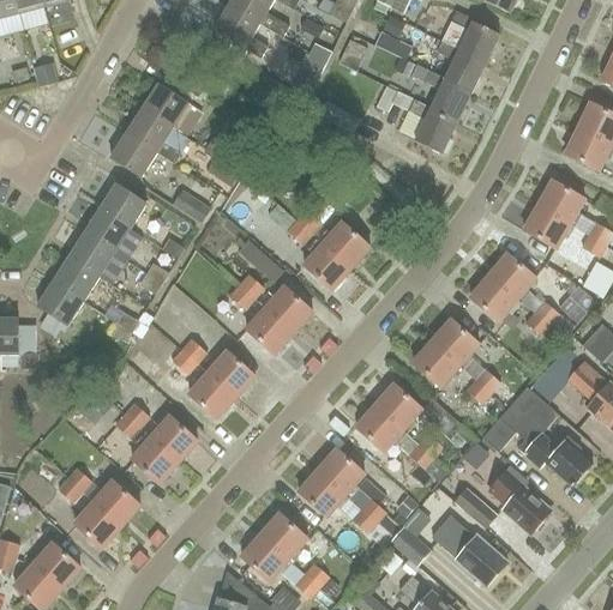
[(0,18),(20,13),(17,0),(0,0),(0,18)]
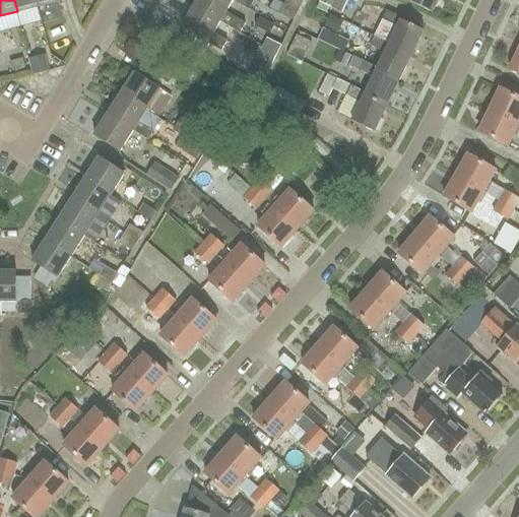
[(38,5),(37,0),(14,0),(17,11),(38,5)]
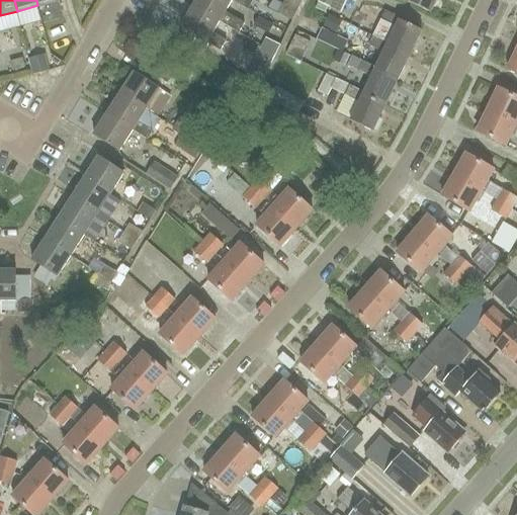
[(225,10),(230,0),(194,0),(192,4),(219,20),(219,19),(238,31),(244,21),(225,10)]
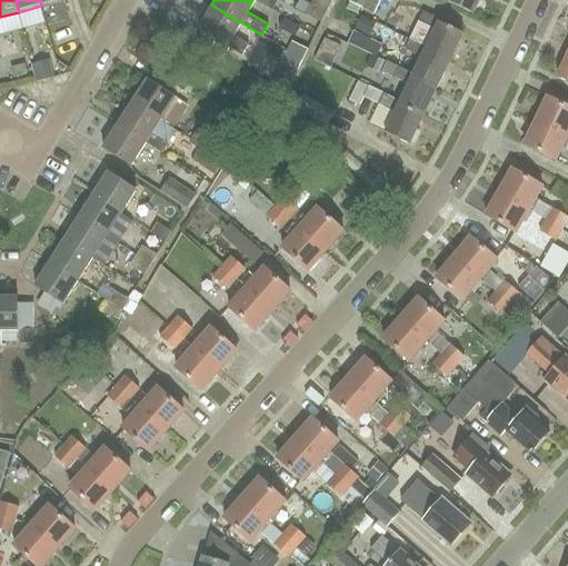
[(311,0),(310,1),(325,9),(329,0),(311,0)]
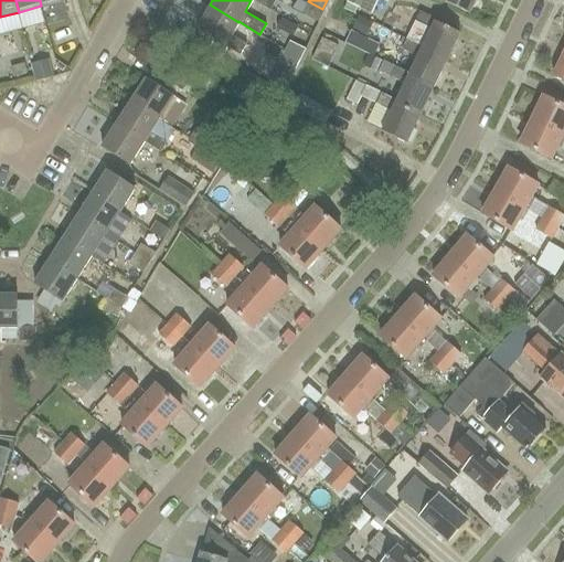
[(468,12),(475,0),(444,0),(468,12)]
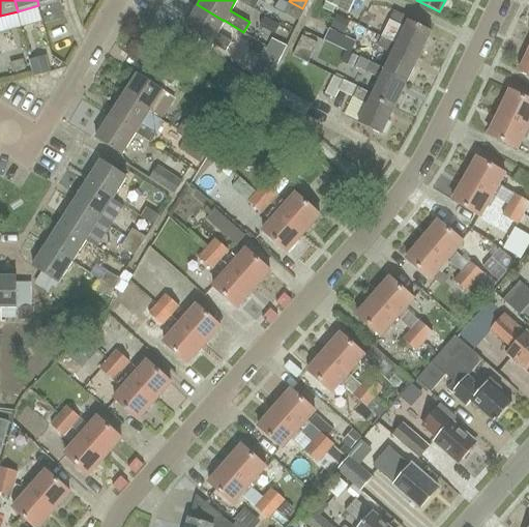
[(298,18),(302,8),(289,1),(284,11),(298,18)]
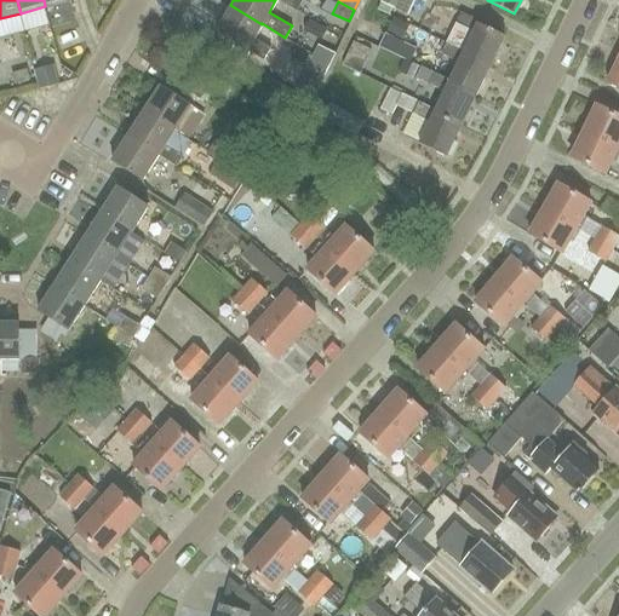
[(262,24),(230,5),(216,29),(247,49),(246,49),(263,58),(270,46),(254,38),(262,24)]
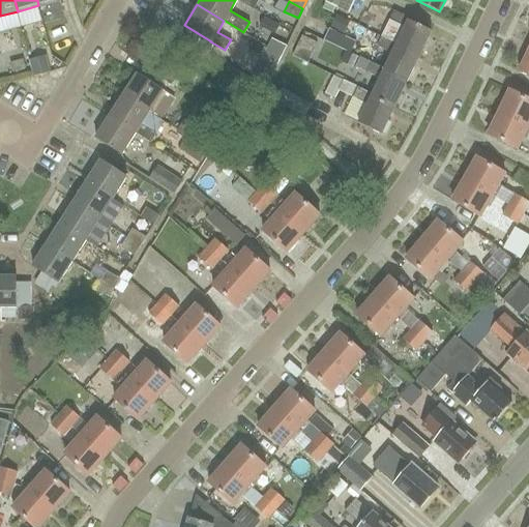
[(394,45),(417,56),(431,30),(407,19),(408,17),(393,9),(381,35),(395,42),(394,45)]
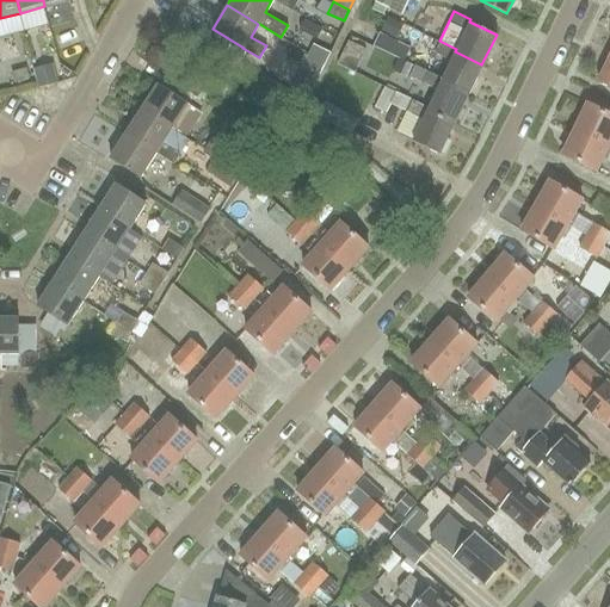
[(390,33),(396,22),(387,17),(381,30),(390,33)]
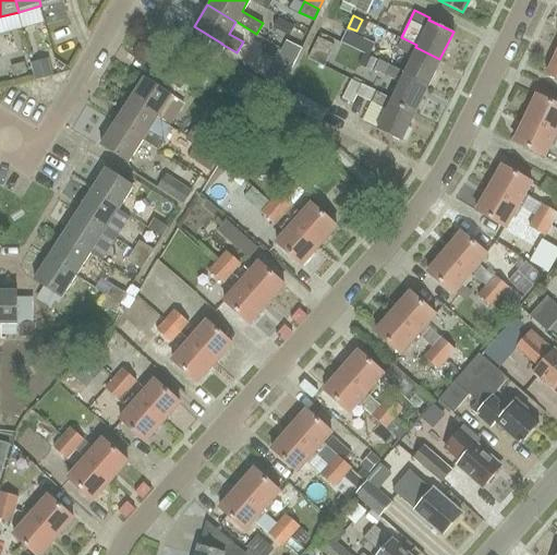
[(289,34),(293,25),(278,17),(274,26),(289,34)]
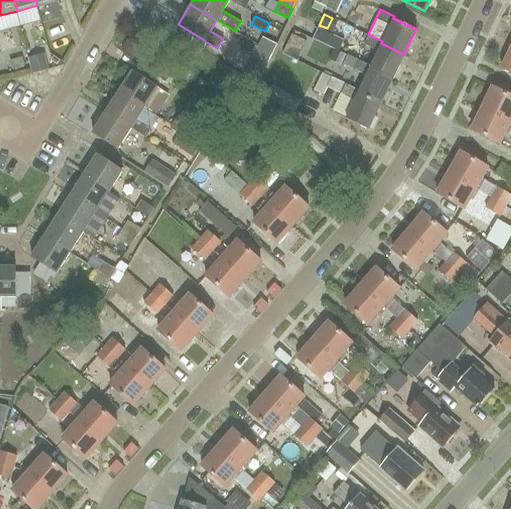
[(346,38),(333,32),(321,26),(320,25),(315,36),(341,49),(346,38)]
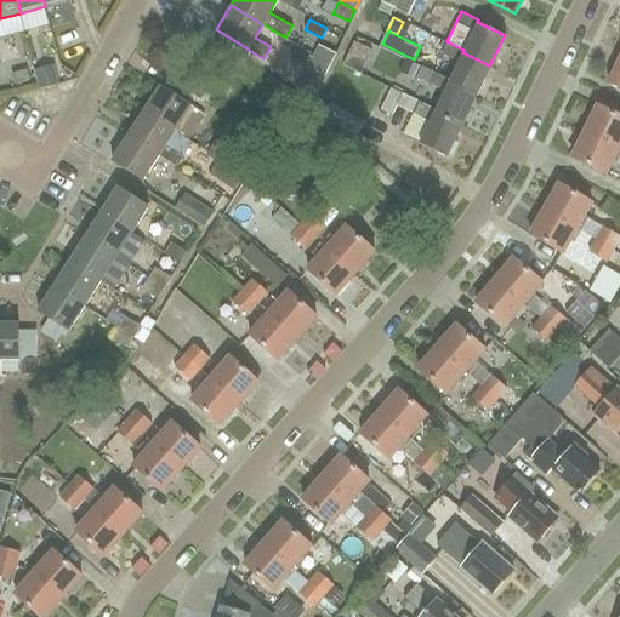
[(371,49),(353,40),(350,50),(367,57),(371,49)]
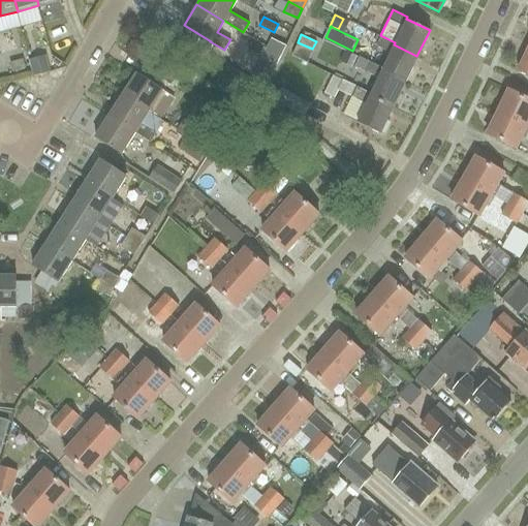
[(404,82),(416,56),(394,44),(395,42),(380,35),(375,44),(390,52),(382,68),(380,70),(404,82)]
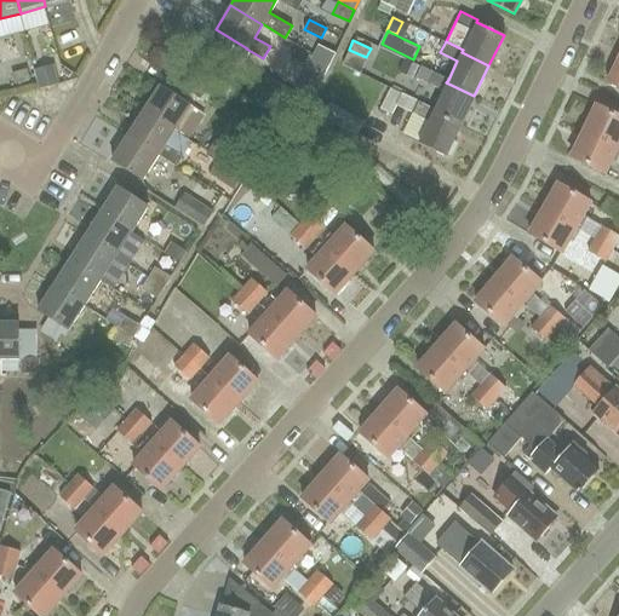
[(313,53),(330,61),(334,51),(319,42),(313,53)]
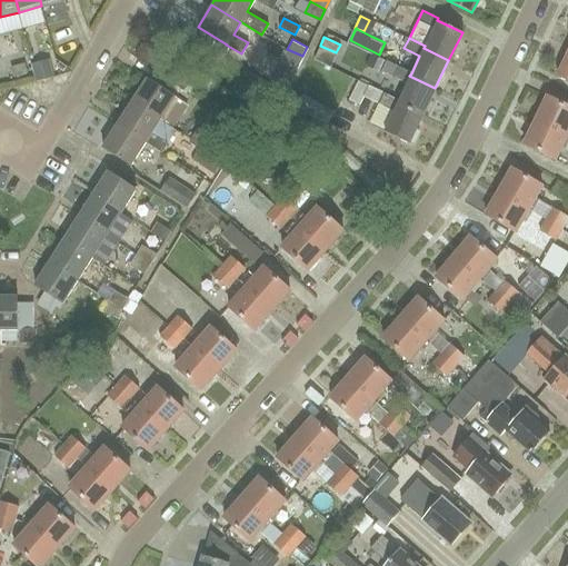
[(411,73),(395,66),(376,56),(375,59),(345,43),(339,57),(369,71),(372,63),(380,68),(379,70),(406,83),(398,100),(397,102),(422,115),(435,88),(409,76),(411,73)]
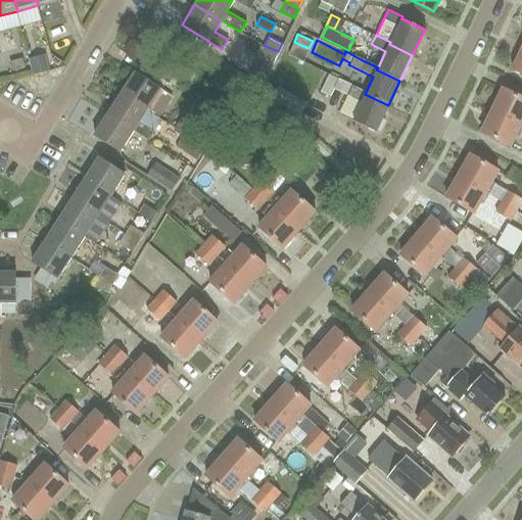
[(273,61),(278,51),(264,45),(258,54),(273,61)]
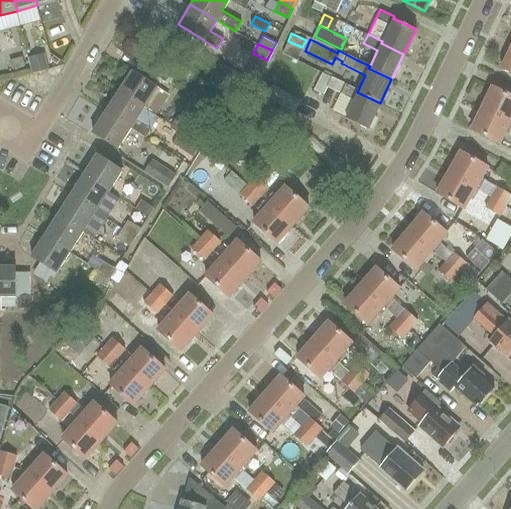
[(510,49),(509,48),(500,67),(510,72),(510,49)]
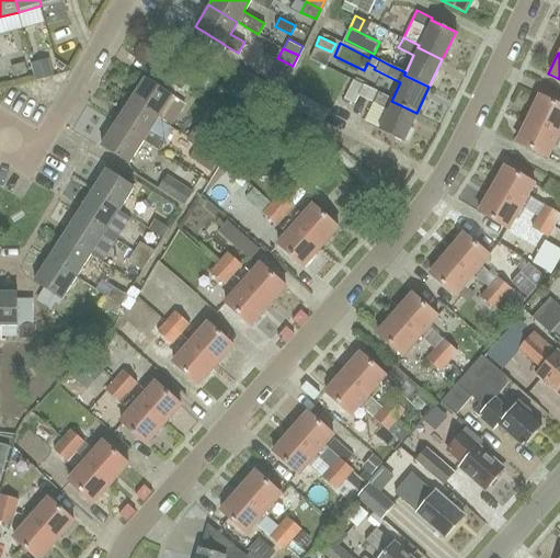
[(30,61),(35,79),(53,75),(48,57),(30,61)]
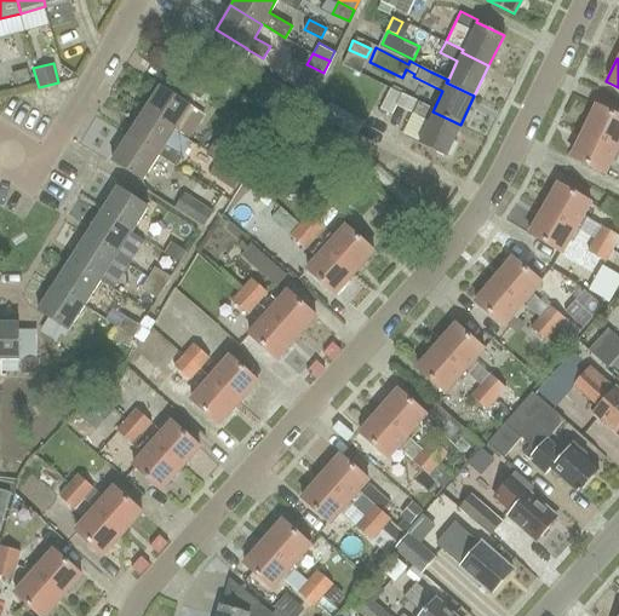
[(29,78),(27,68),(12,73),(15,81),(29,78)]
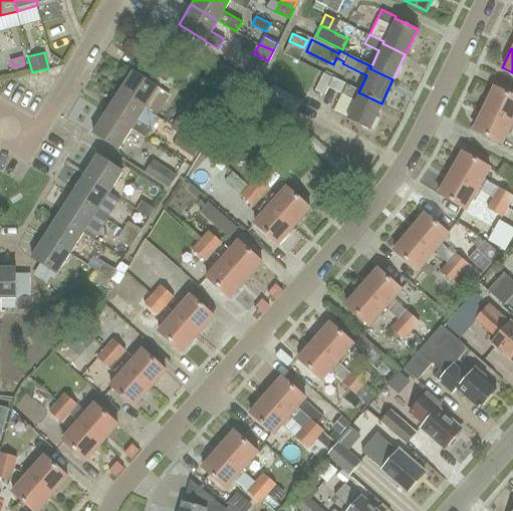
[(133,70),(118,91),(144,107),(145,107),(155,114),(169,94),(133,70)]
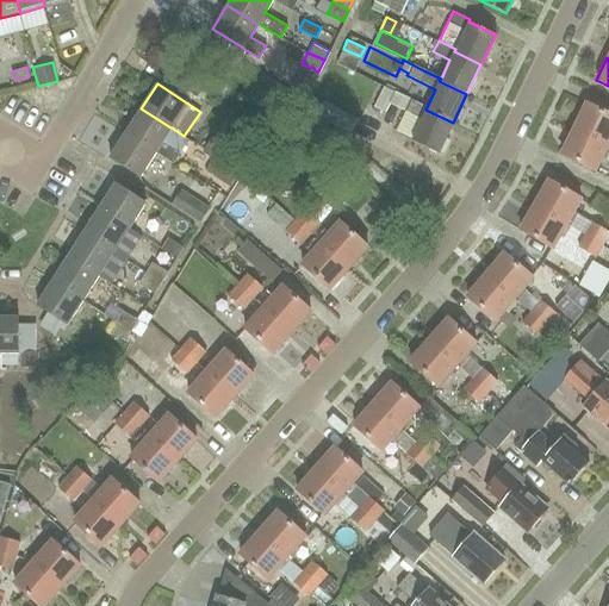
[(427,107),(403,95),(383,86),(372,106),(384,111),(387,102),(421,118),(411,137),(439,150),(453,123),(426,110),(427,107)]
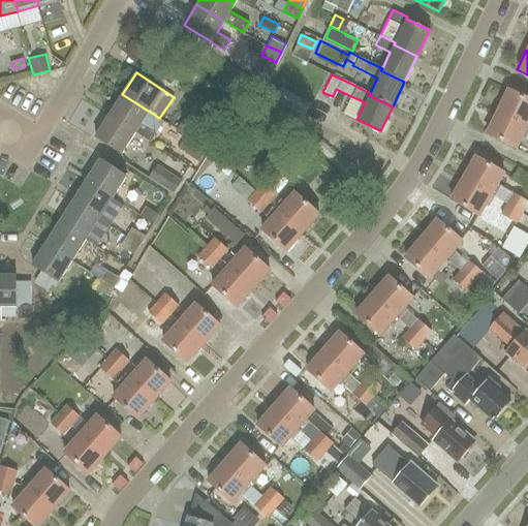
[(276,98),(305,113),(310,102),(282,87),(276,98)]
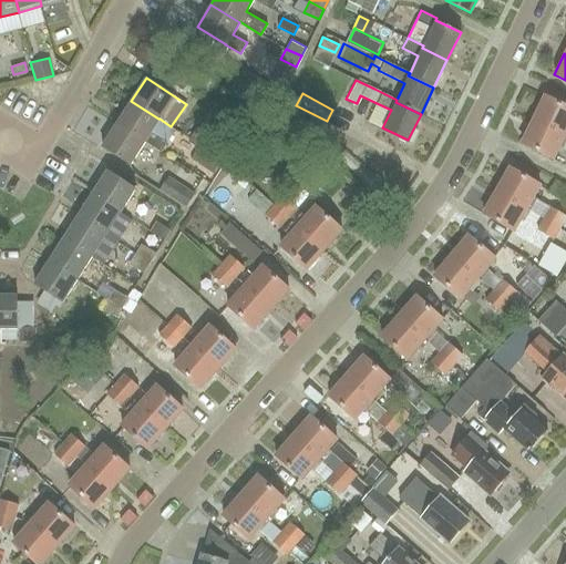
[(565,104),(545,94),(533,119),(564,133),(565,129),(565,104)]
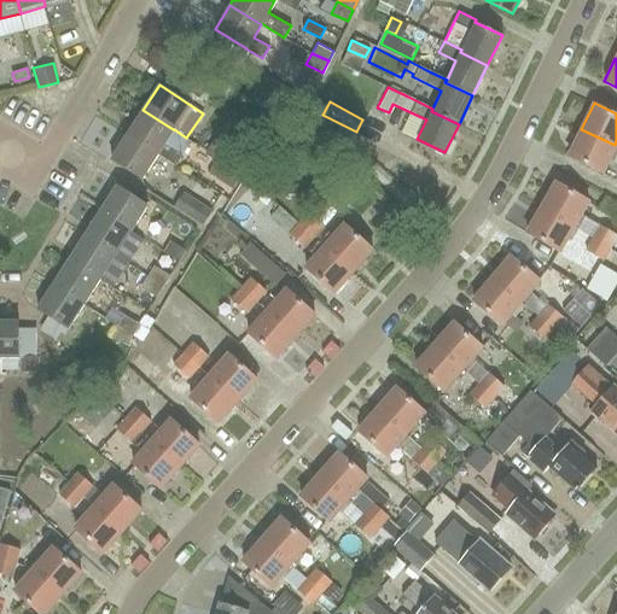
[(143,110),(127,134),(157,155),(158,153),(175,164),(182,153),(166,142),(173,129),(143,110)]
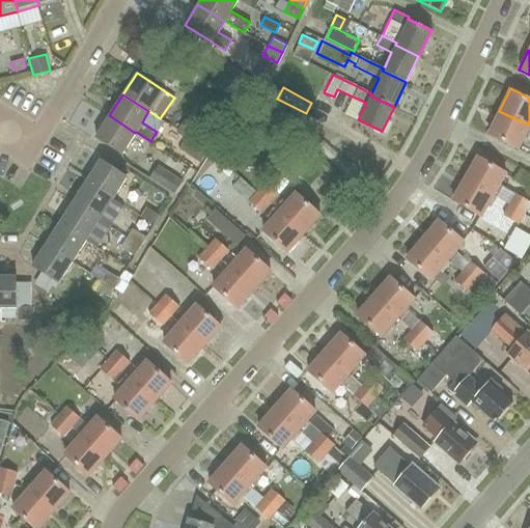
[(499,111),(489,133),(518,146),(528,124),(499,111)]
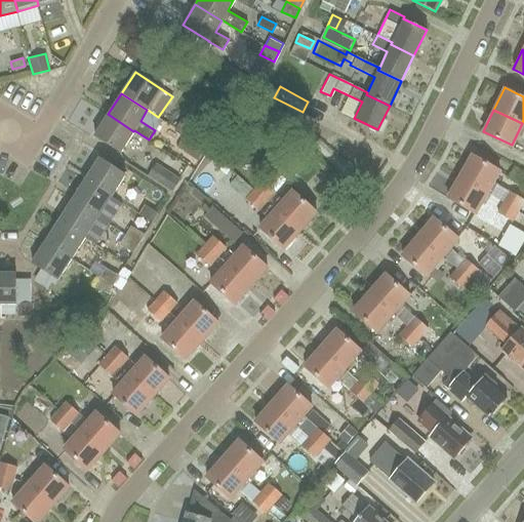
[(108,114),(94,135),(120,152),(133,131),(108,114)]
